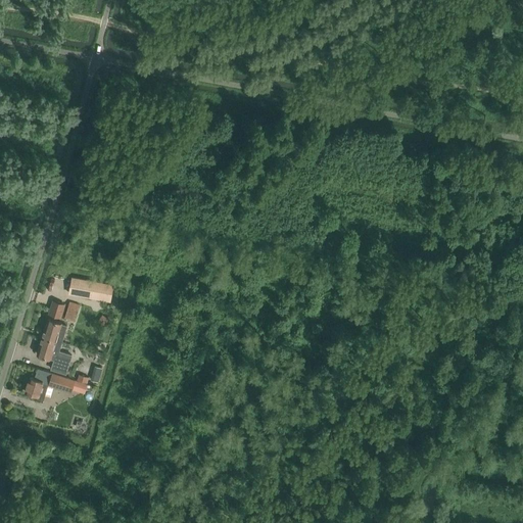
[(114,285),(73,277),(69,294),(111,301),(114,285)]
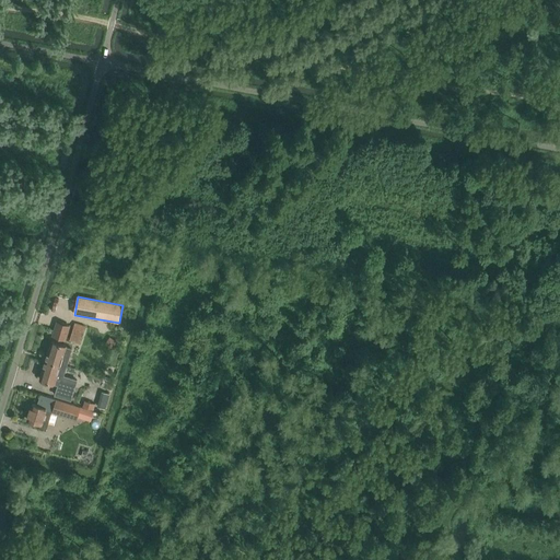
[(54,336),(62,339),(67,326),(57,323),(54,336)]
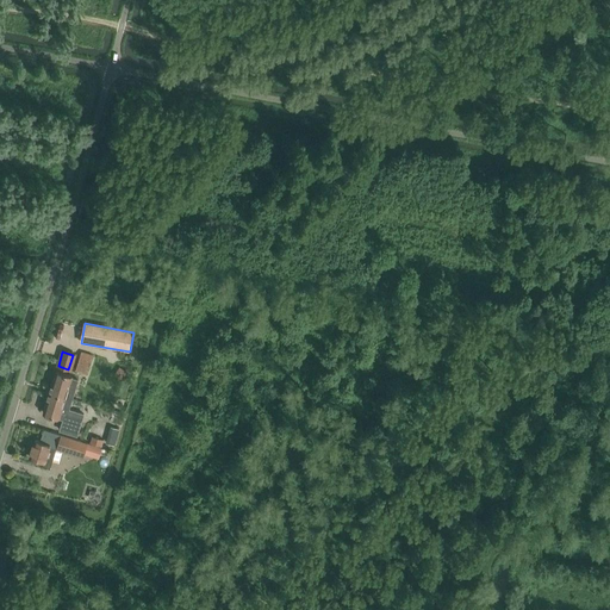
[(92,356),(81,353),(75,372),(86,375),(92,356)]
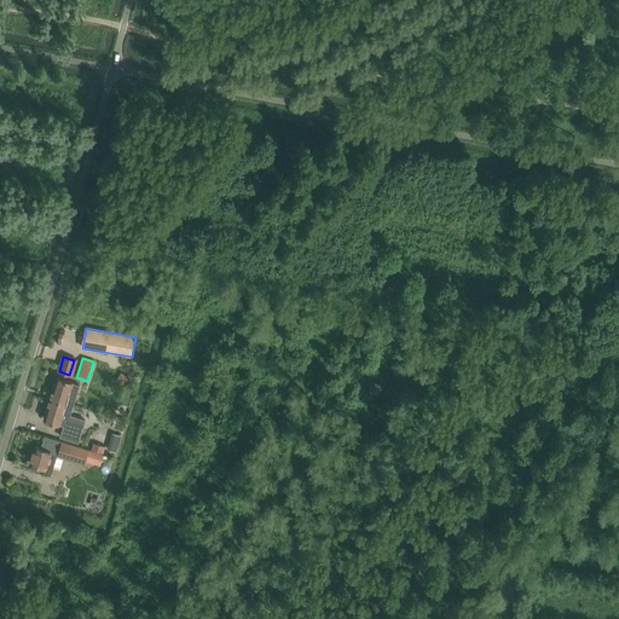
[(80,385),(57,377),(50,398),(74,406),(80,385)]
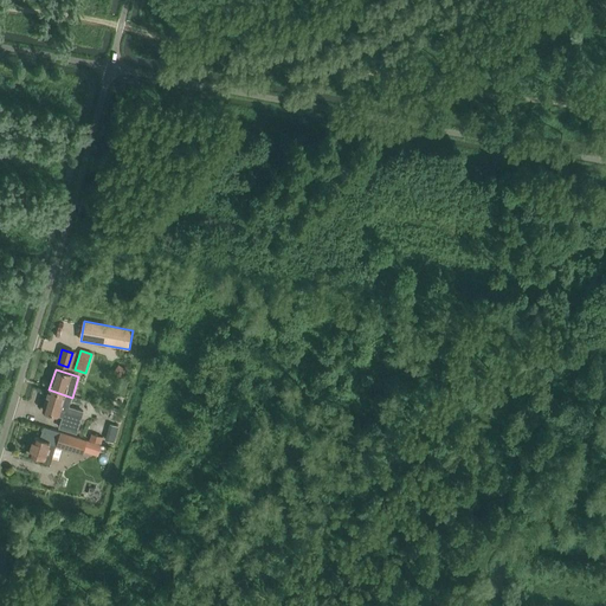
[(72,398),(49,389),(43,411),(63,417),(59,427),(77,433),(84,412),(70,406),(72,398)]
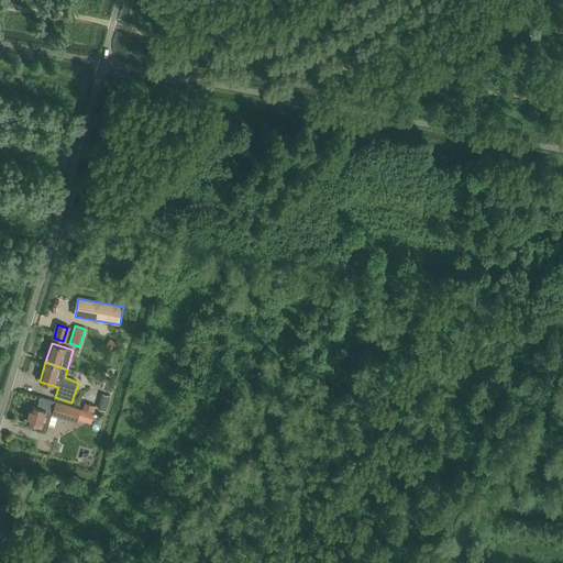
[(55,415),(77,422),(81,410),(41,397),(37,408),(33,407),(28,423),(46,429),(45,433),(50,434),(55,415)]
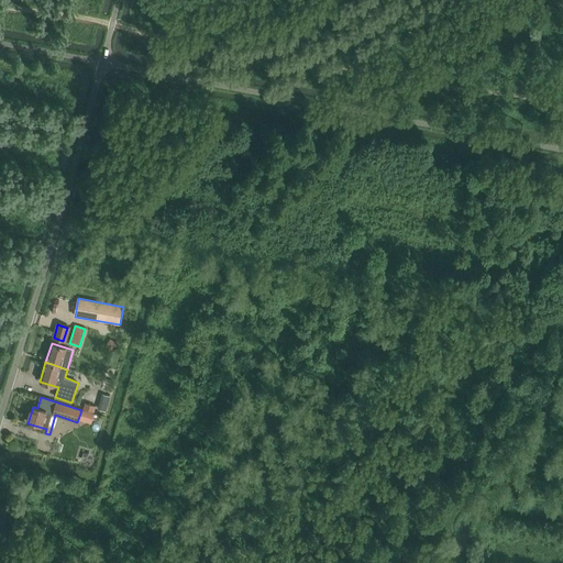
All buildings are outlined.
